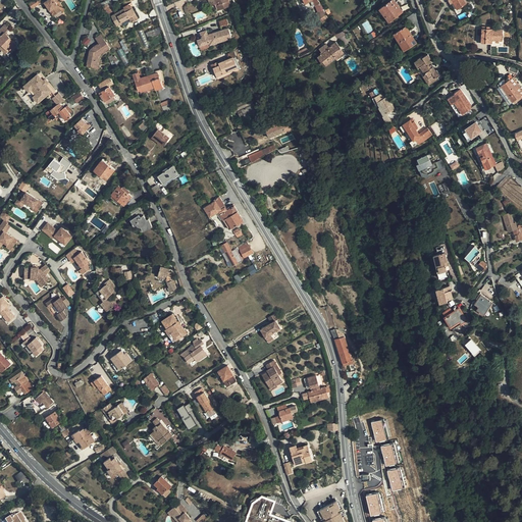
[(54,0),(48,0),(49,1),(45,3),(53,14),(60,10),(56,3),(54,0)]
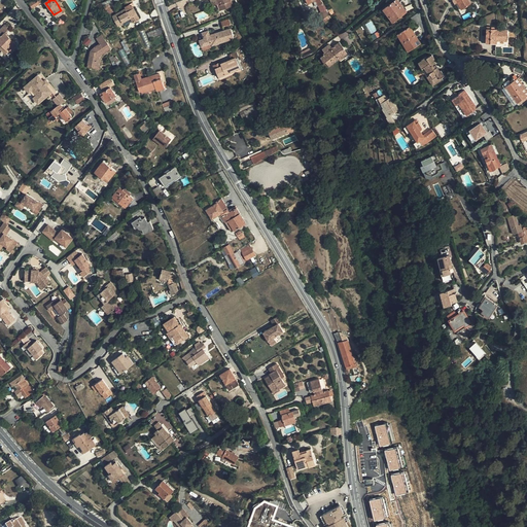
[(324,3),(321,0),(315,0),(321,12),(324,10),(321,4),(324,3)]
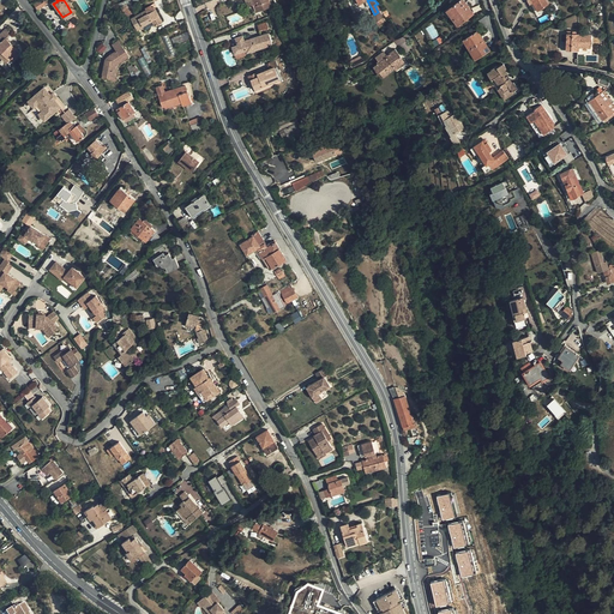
[(456,18),(453,19),(458,25),(474,13),(464,0),(459,0),(449,8),(456,18)]
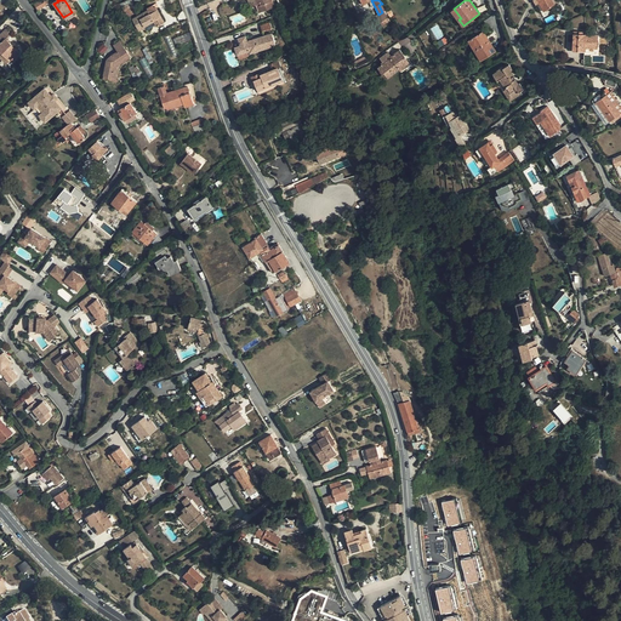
[(534,0),(536,4),(539,3),(543,10),(556,4),(553,0),(534,0)]
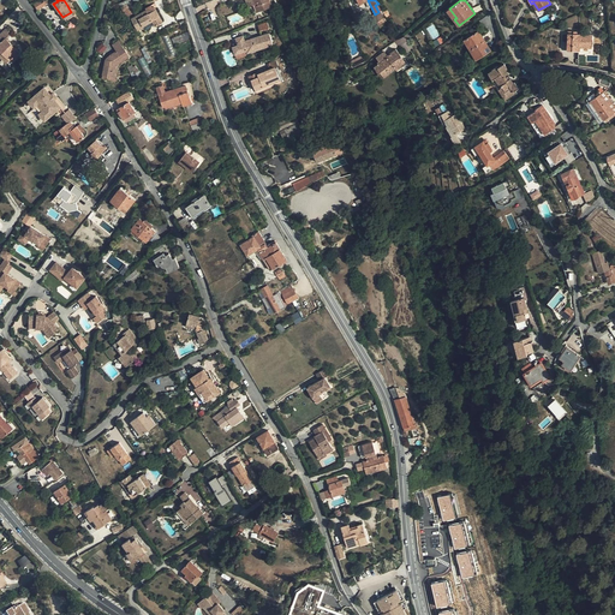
[(382,10),(381,7),(378,4),(375,5),(378,12),(375,15),(372,15),(378,25),(387,21),(381,11),(382,10)]
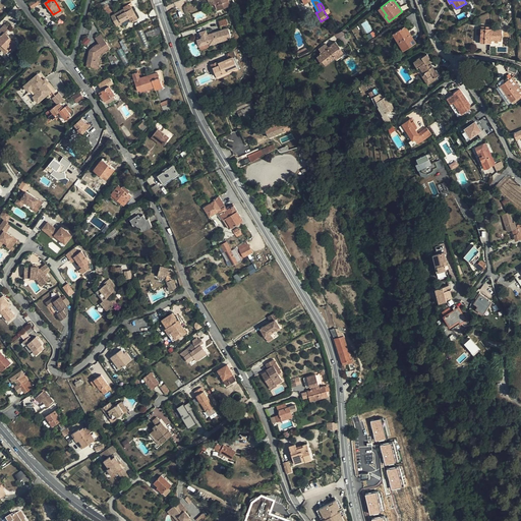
[(126,9),(125,7),(111,14),(116,23),(122,21),(123,23),(131,19),(132,20),(133,20),(138,18),(131,6),(126,9)]
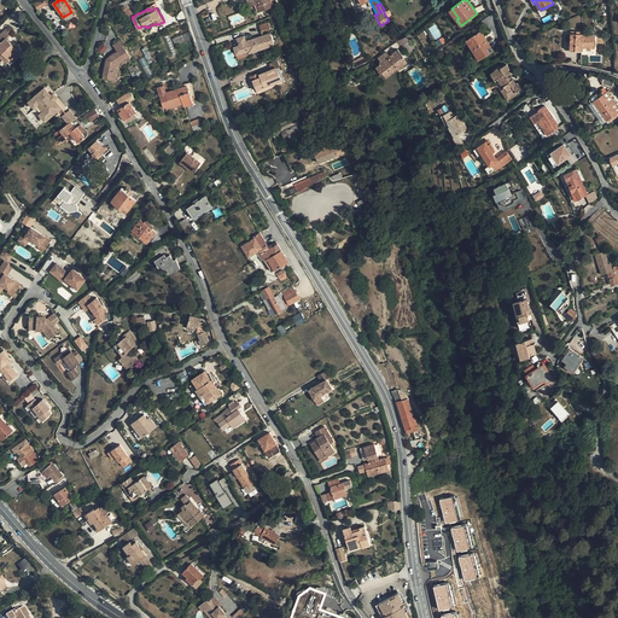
[(24,23),(19,19),(13,29),(18,31),(24,23)]
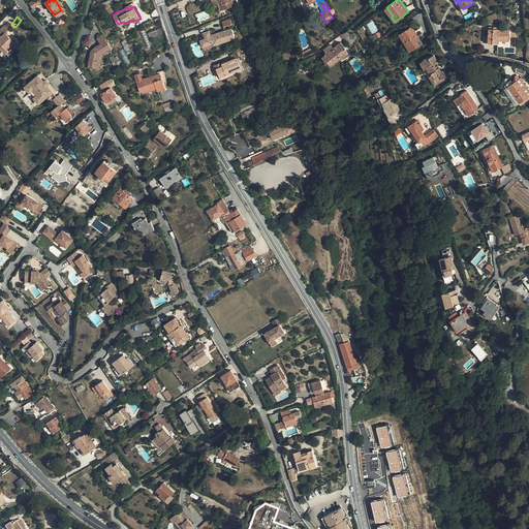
[(367,24),(372,34),(378,31),(373,21),(367,24)]
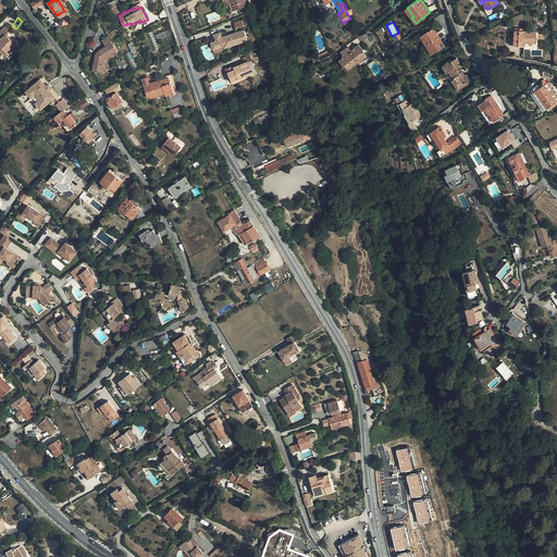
[(14,42),(11,40),(5,34),(10,29),(5,25),(0,31),(0,36),(1,38),(0,39),(0,47),(2,47),(9,54),(17,46),(14,42)]
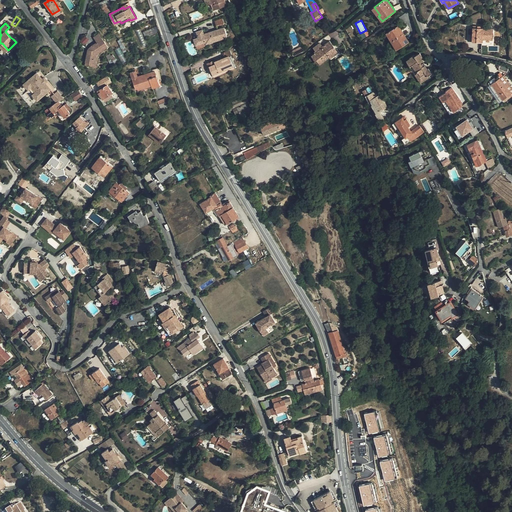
[(488,38),(493,38),(493,28),(489,28),(489,26),(486,26),(486,28),(481,27),(481,25),(473,25),(473,41),(483,41),(483,39),(488,39),(488,38)]
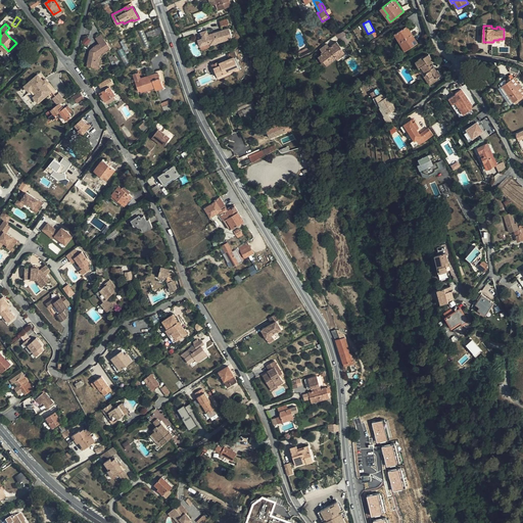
[(408,49),(418,42),(414,37),(413,37),(407,27),(394,34),(399,42),(401,40),(408,49)]
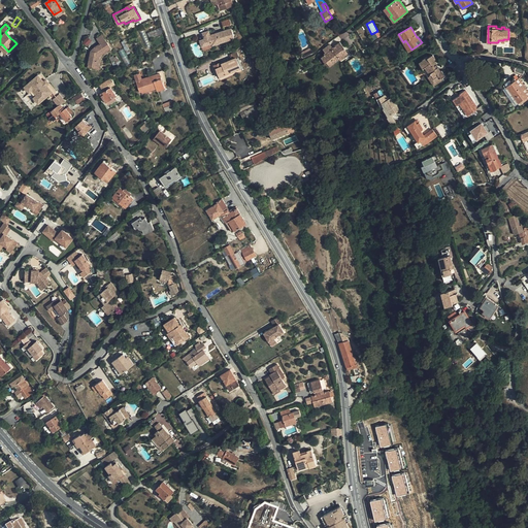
[(212,43),(212,44),(234,37),(231,28),(210,34),(208,30),(203,32),(204,38),(200,39),(202,46),(212,43)]
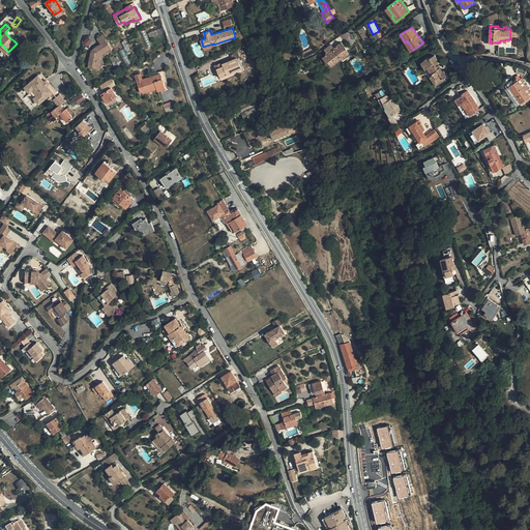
[(384,34),(381,31),(374,35),(376,39),(384,34)]
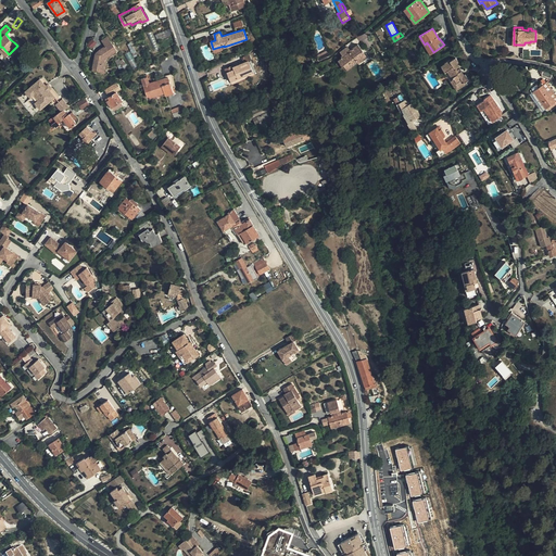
[(104,47),(99,50),(98,53),(95,53),(92,67),(101,68),(103,59),(106,57),(115,51),(106,37),(100,40),(104,47)]
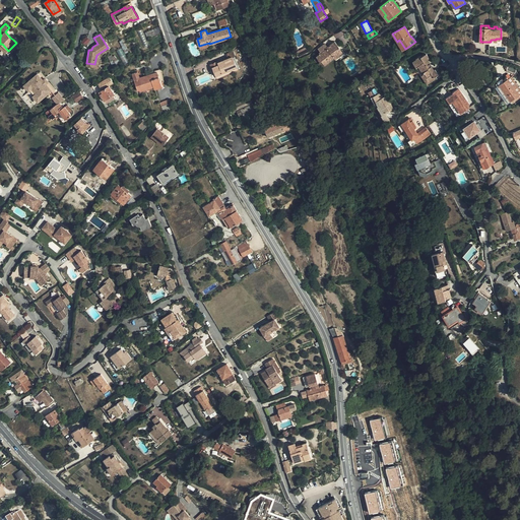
[(85,37),(81,43),(86,46),(89,40),(85,37)]
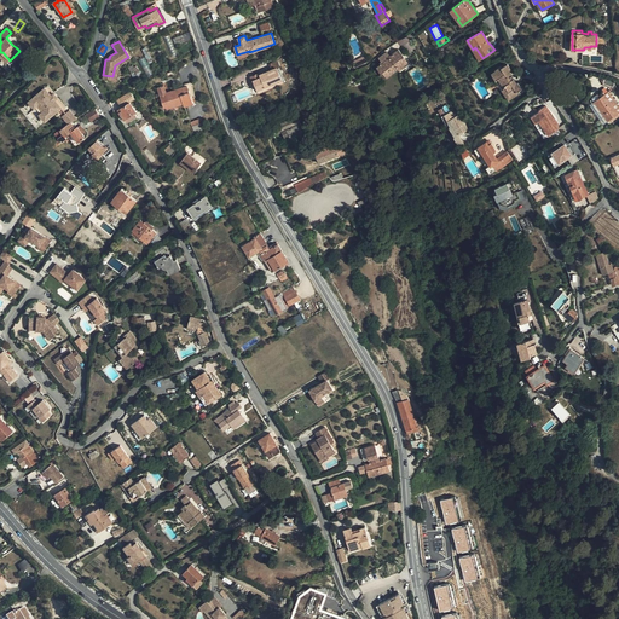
[(401,63),(406,61),(398,50),(391,56),(387,51),(379,57),(381,61),(382,63),(381,64),(377,67),(382,73),(383,71),(387,76),(398,68),(399,69),(404,67),(401,63)]
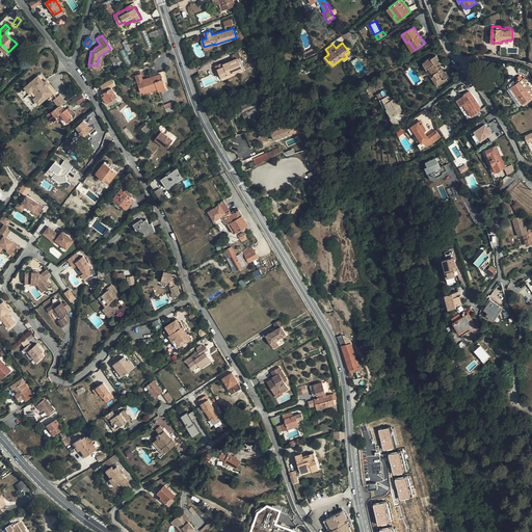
[(0,47),(6,54),(8,52),(2,45),(0,45),(0,47)]
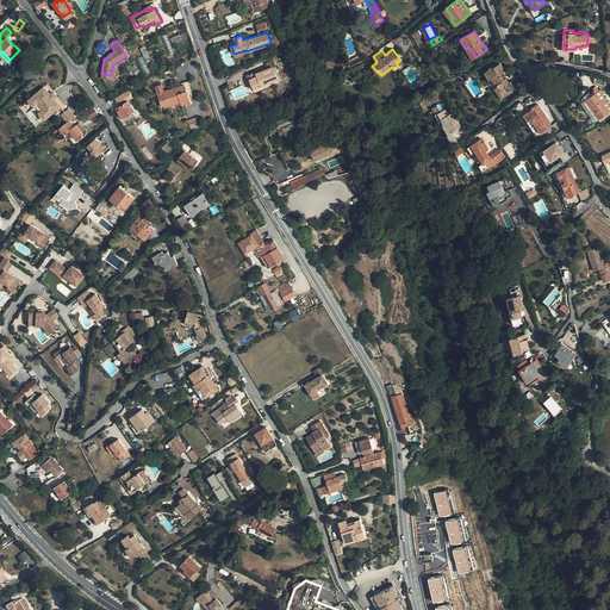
[(510,57),(509,56),(504,62),(510,68),(516,63),(510,57)]
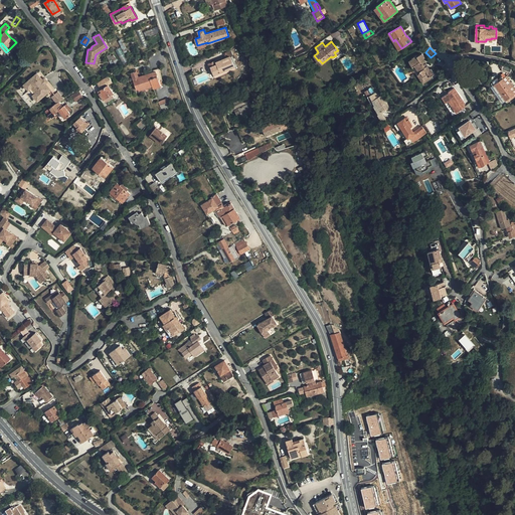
[(214,74),(235,65),(230,55),(233,54),(231,50),(224,52),(226,57),(216,61),(216,59),(211,61),(212,65),(211,66),(212,70),(214,74)]
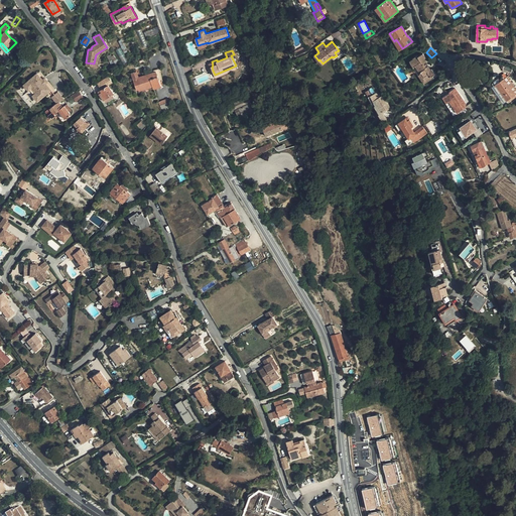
[(96,68),(99,52),(96,54),(94,63),(86,62),(85,66),(96,68)]
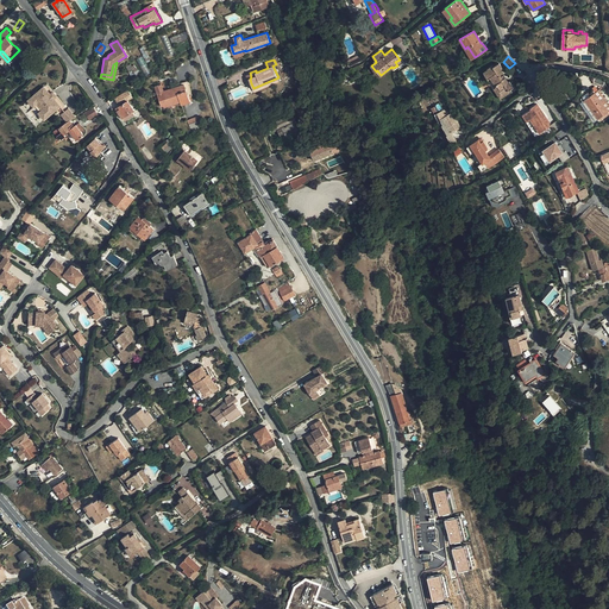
[(483,71),(488,79),(490,77),(496,87),(494,88),(500,99),(509,92),(508,90),(513,88),(509,81),(508,81),(507,82),(504,79),(506,77),(506,76),(504,75),(504,74),(503,74),(501,69),(503,68),(500,63),(493,67),(483,71)]
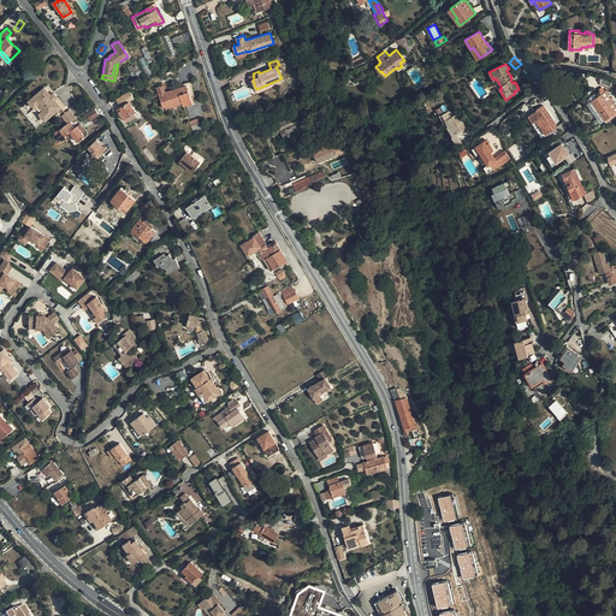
[(603,76),(600,83),(609,87),(610,87),(612,80),(603,76)]
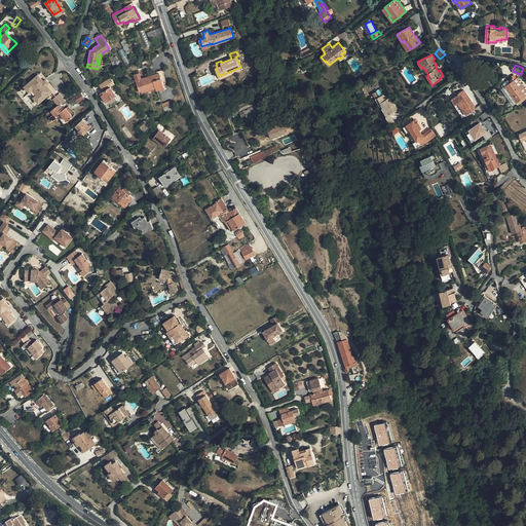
[(241,69),(240,67),(219,76),(220,79),(241,69)]
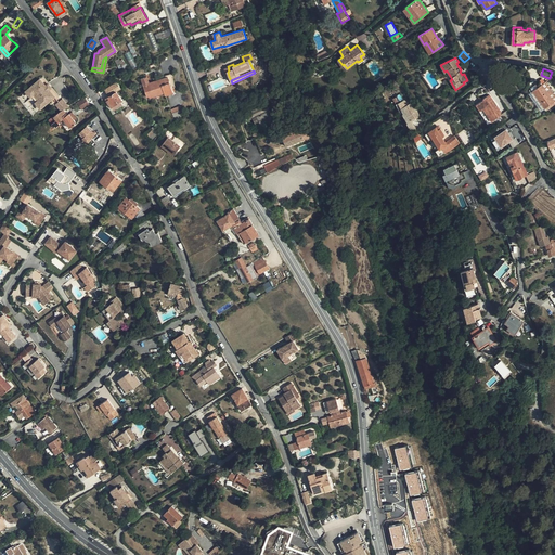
[(165,92),(165,93),(166,94),(173,92),(172,87),(175,86),(173,77),(172,76),(172,75),(171,75),(169,75),(150,81),(147,76),(141,78),(147,97),(150,95),(150,97),(165,92)]
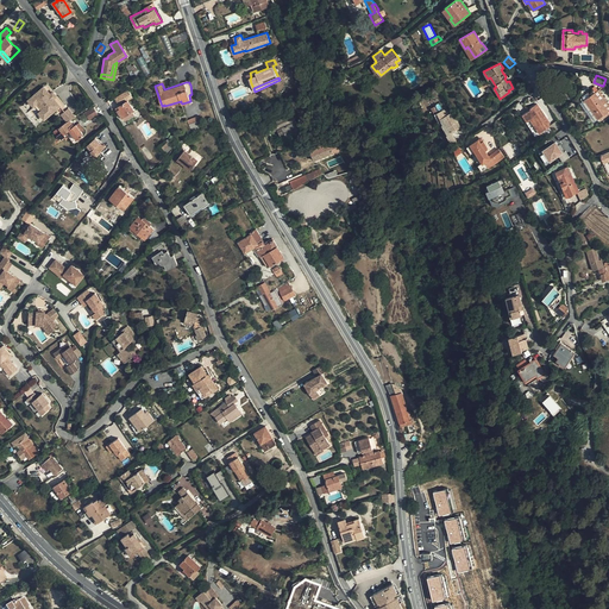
[(55,99),(51,94),(44,87),(32,98),(38,104),(39,102),(46,110),(45,111),(50,117),(62,106),(55,99)]
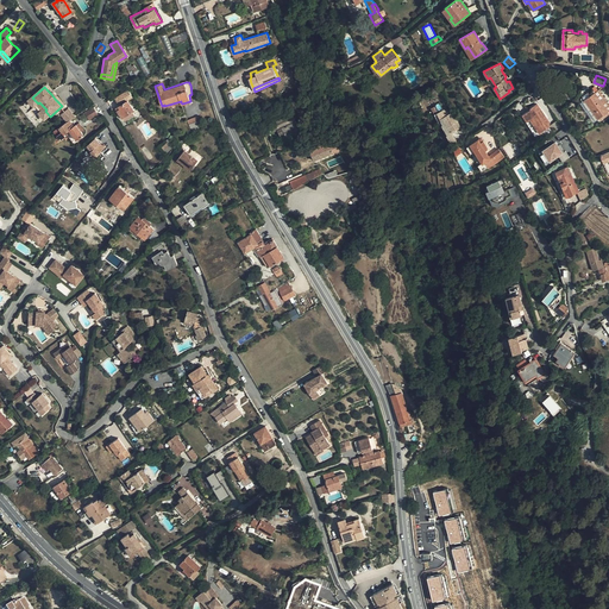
[(608,102),(600,90),(596,93),(608,110),(608,102)]
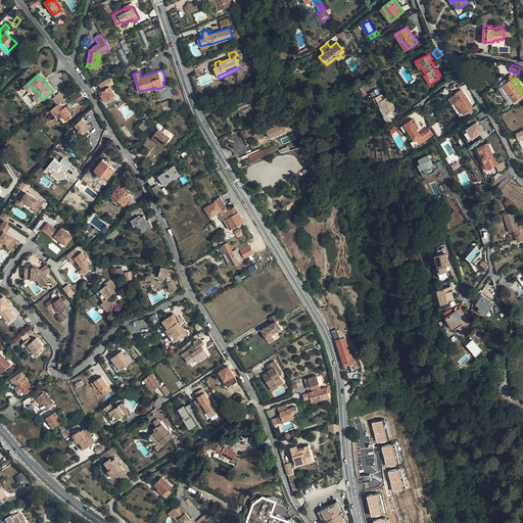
[(522,94),(512,80),(503,86),(514,101),(522,94)]
